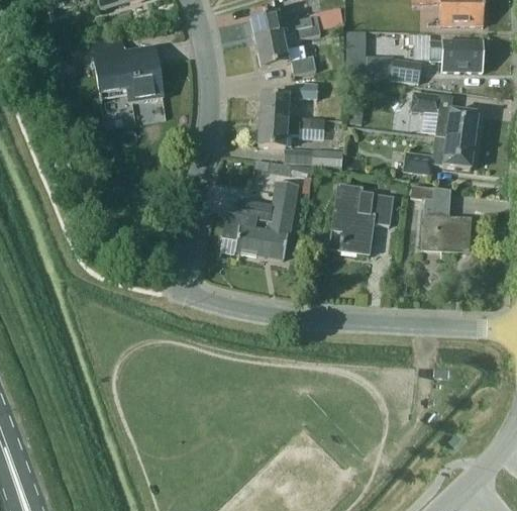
[(412,0),(440,0),(440,24),(483,24),(483,0),(412,0)]
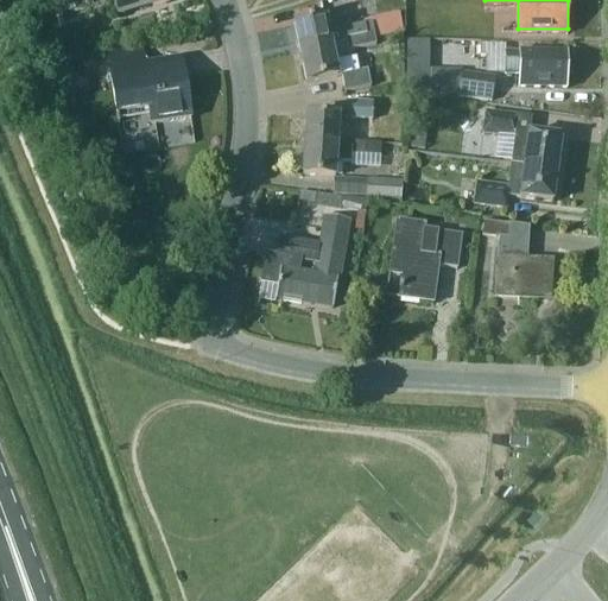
[(329,29),(327,12),(295,18),(302,50),(347,40),(344,32),(360,30),(362,42),(377,38),(375,32),(374,26),(367,27),(366,20),(329,29)]
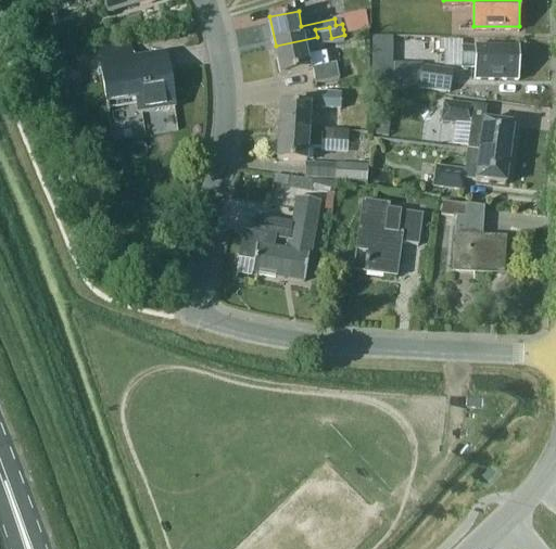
[(342,24),(343,29),(369,25),(367,15),(366,11),(341,16),(342,24)]
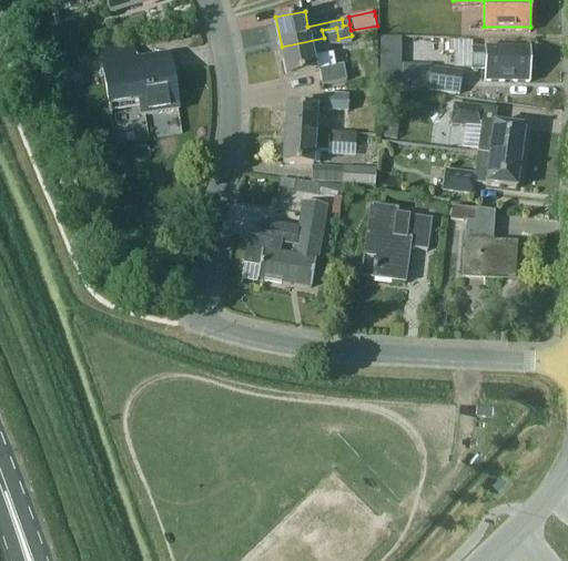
[(287,72),(316,67),(321,65),(323,81),(347,77),(344,61),(336,62),(333,49),(327,50),(325,41),(338,39),(336,28),(322,30),(324,38),(282,47),(287,72)]
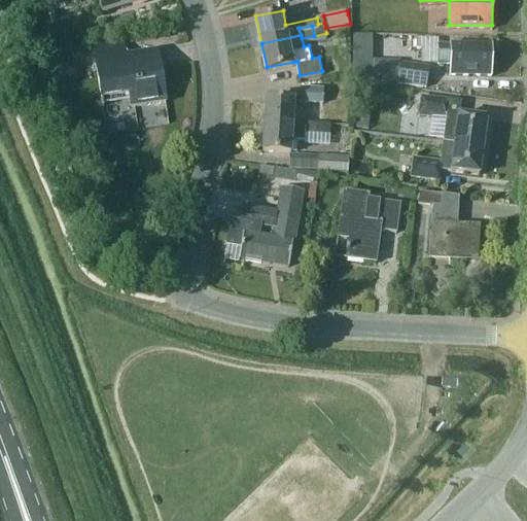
[(438,34),(417,34),(417,43),(438,44),(438,34)]
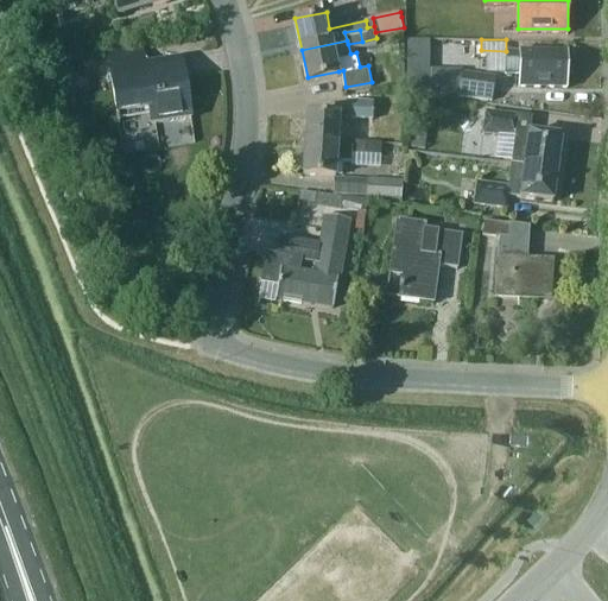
[(183,52),(146,58),(144,42),(108,46),(118,111),(150,105),(152,119),(191,113),(183,52)]
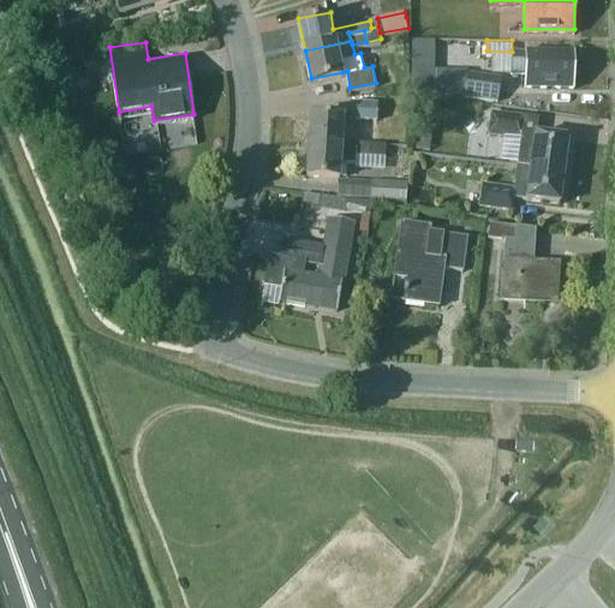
[(574,47),(526,47),(512,47),(511,70),(525,70),(525,83),(574,84),(574,47)]
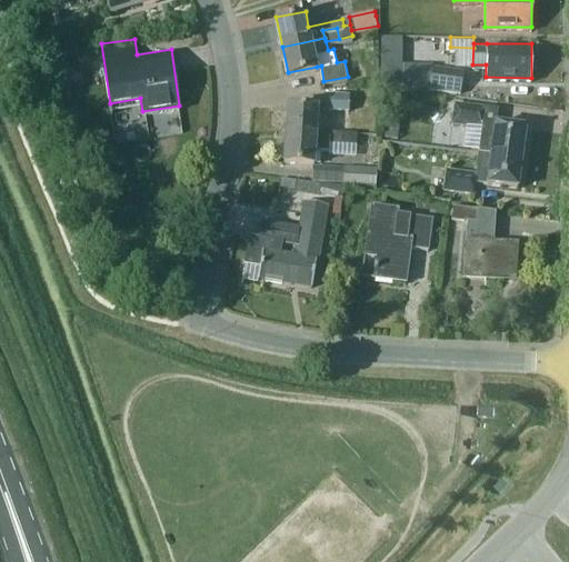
[(463,68),(432,63),(429,87),(460,91),(463,68)]
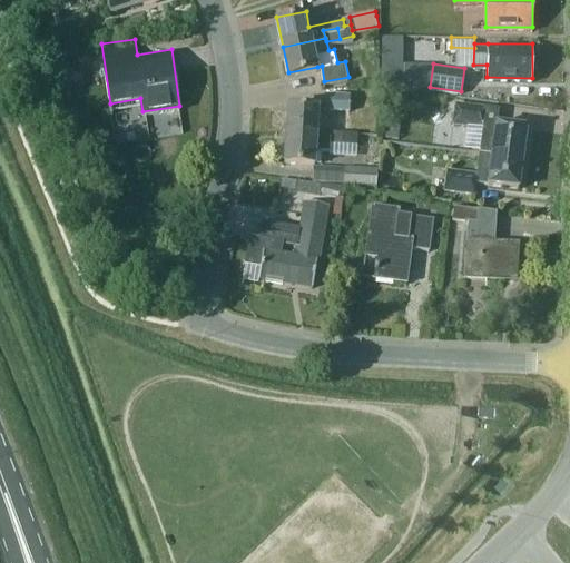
[(325,105),(351,106),(351,91),(326,90),(325,105)]
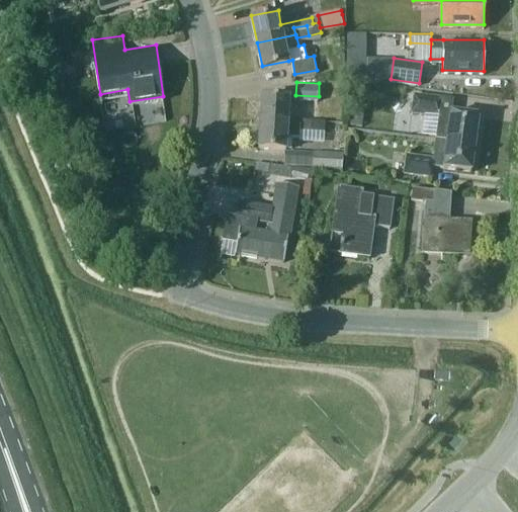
[(476,141),(479,112),(452,109),(454,95),(415,90),(412,109),(439,112),(436,135),(476,141)]
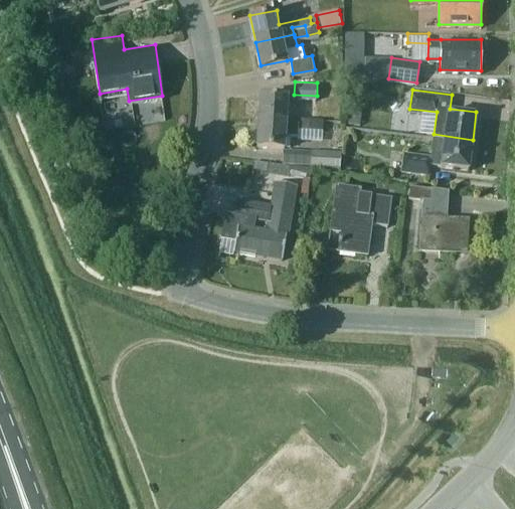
[(286,120),(288,94),(261,93),(259,118),(286,120)]
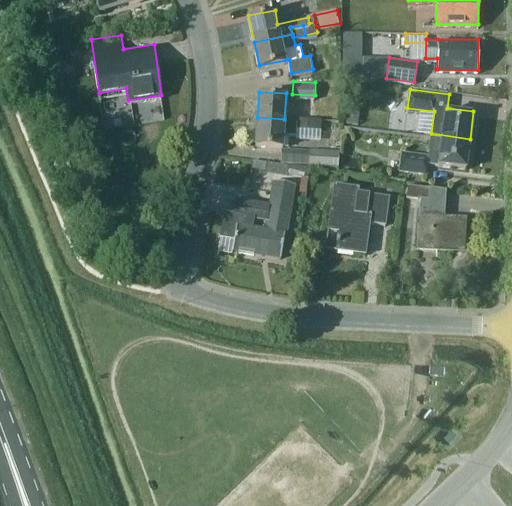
[(309,126),(309,115),(296,115),(296,120),(284,119),(257,117),(256,143),(282,145),(283,132),(296,133),(297,125),(309,126)]
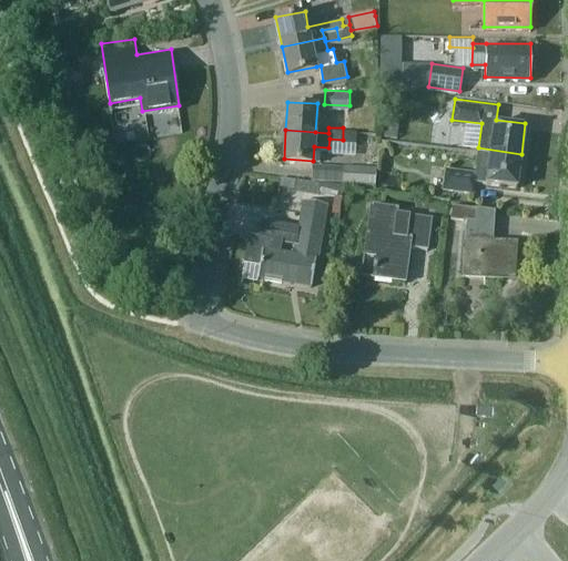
[(356,141),(357,129),(343,128),(343,140),(356,141)]
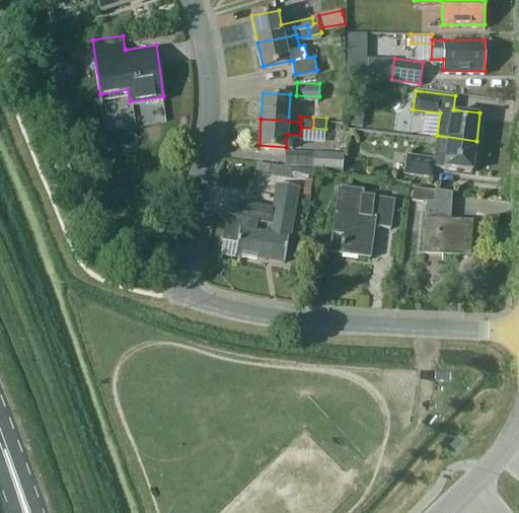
[(472,168),(476,141),(437,135),(434,155),(408,151),(404,169),(433,173),(434,163),(444,164),(472,168)]
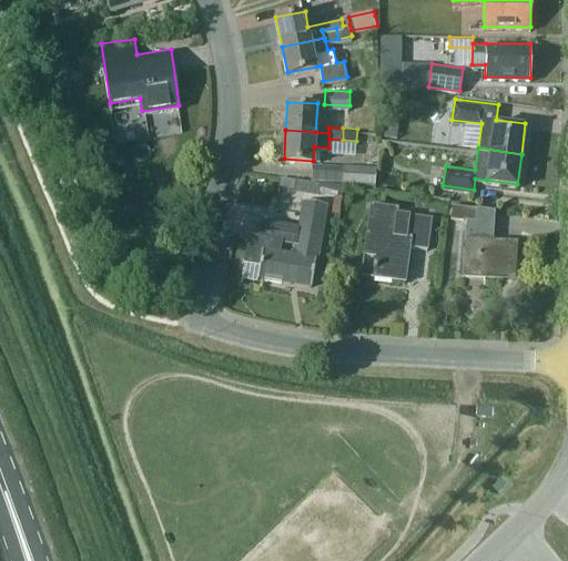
[(379,156),(367,155),(367,163),(343,162),(343,164),(313,162),(313,179),(376,181),(377,164),(378,164),(379,156)]
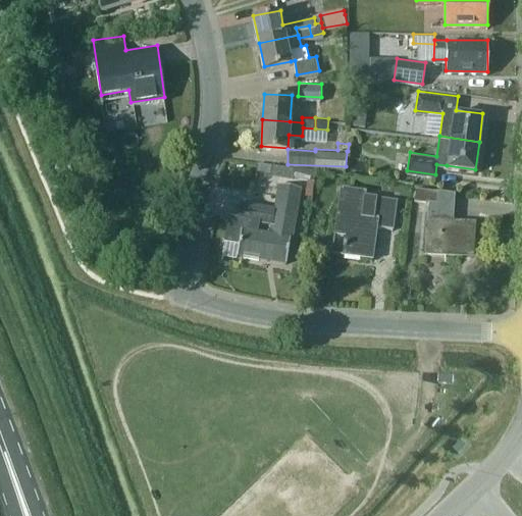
[(293,174),(315,178),(316,167),(293,164),(293,174)]
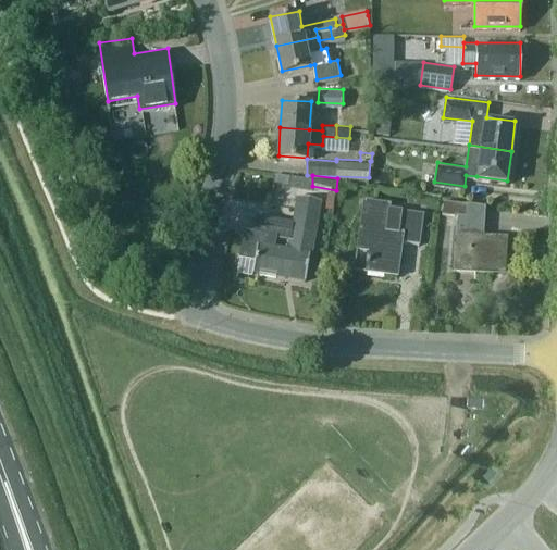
[(322,197),(297,192),(293,221),(288,246),(274,244),(276,233),(245,227),(240,253),(256,257),(254,269),(306,277),(310,254),(311,254),(322,197)]
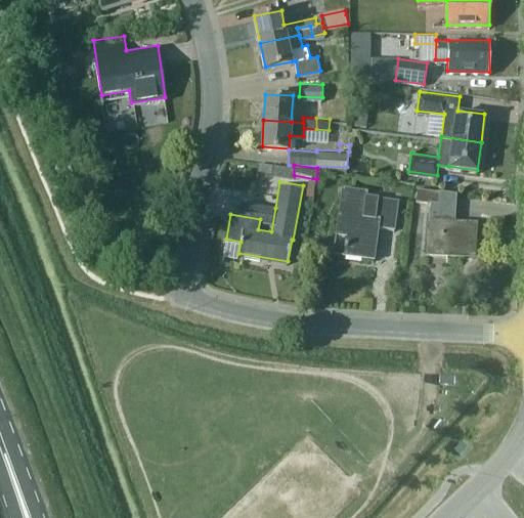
[(378,196),(376,215),(363,214),(367,189),(343,185),(337,229),(348,231),(345,253),(375,257),(379,225),(395,227),(399,198),(378,196)]
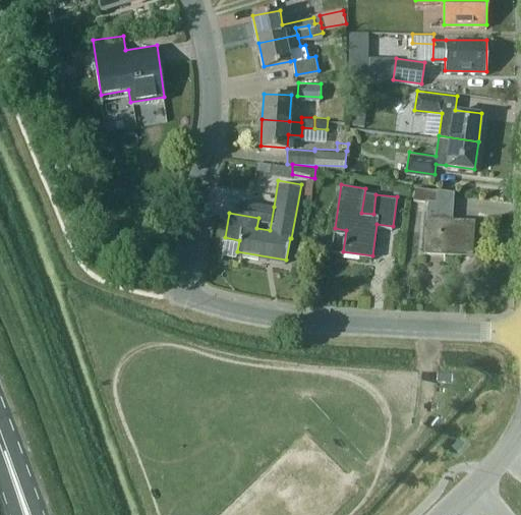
[(461,239),(471,240),(472,220),(452,218),(454,189),(416,186),(415,198),(429,199),(428,218),(427,218),(425,248),(461,250),(461,239)]
